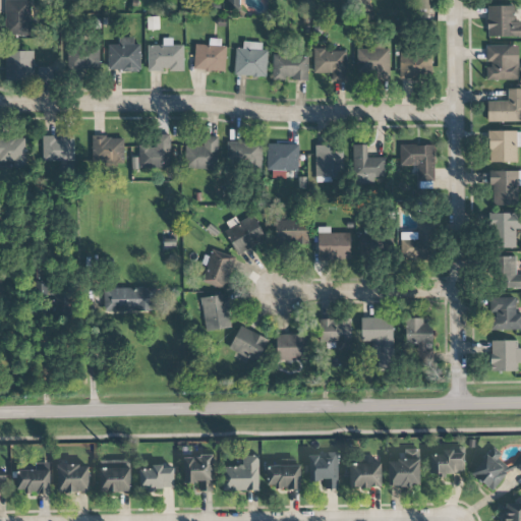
[(227,0),(227,11),(239,11),(239,0),(227,0)]
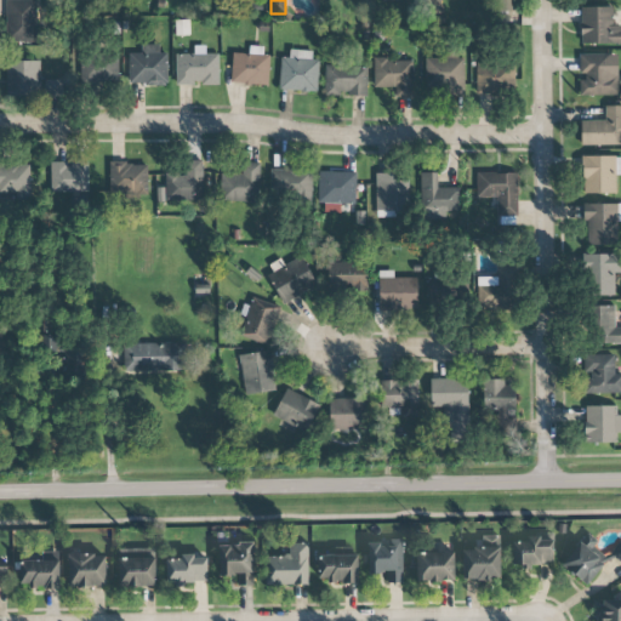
[(613,7),(580,7),(581,45),(620,44),(620,27),(614,28),(613,7)]
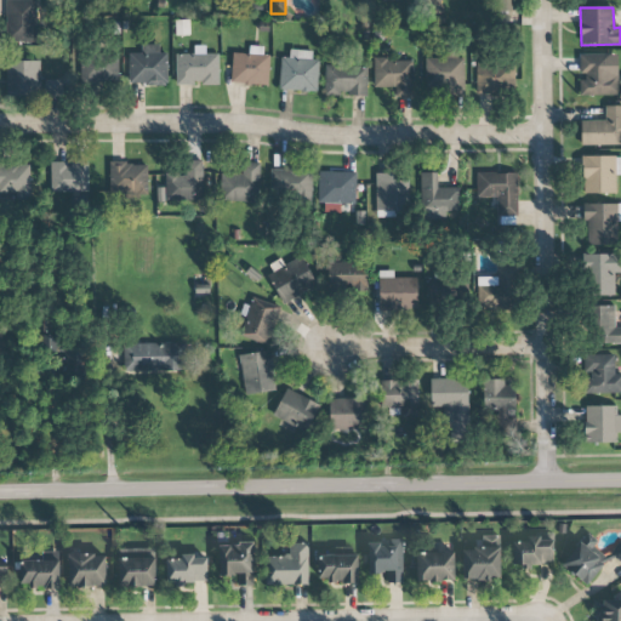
[(167,53),(159,53),(159,45),(141,45),(141,53),(129,53),(127,85),(167,85),(167,53)]
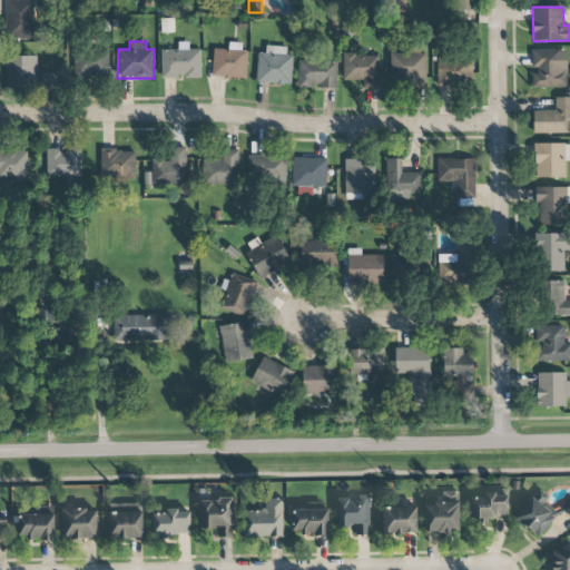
[(200,77),(200,50),(188,50),(188,42),(178,42),(178,50),(161,50),(161,78),(200,77)]
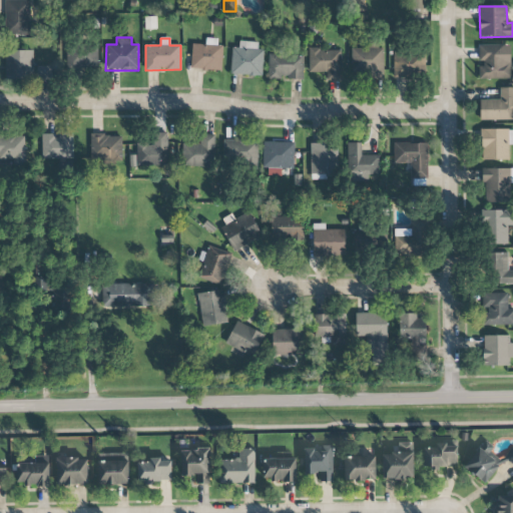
[(205,44),(191,44),(190,69),(221,70),(222,46),(217,45),(217,39),(205,38),(205,44)]
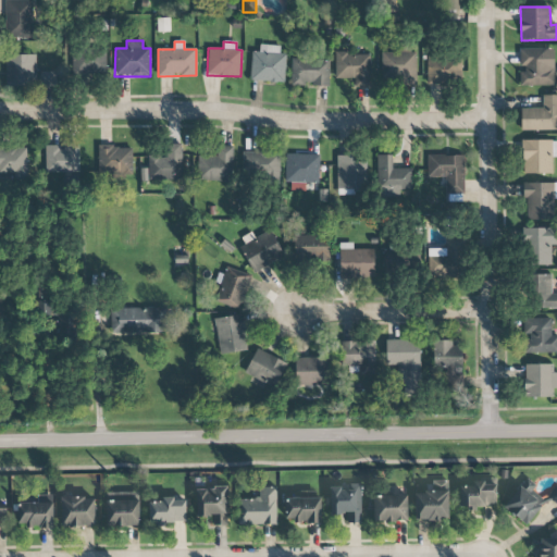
[(283,82),(285,46),(259,45),(259,52),(251,51),(250,81),(283,82)]
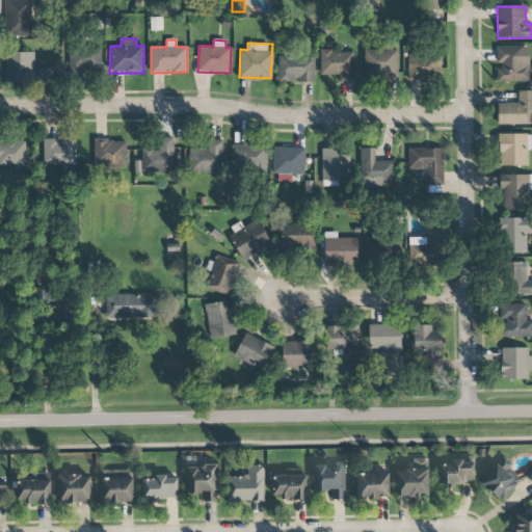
[(530,82),(529,46),(496,47),(497,83),(530,82)]
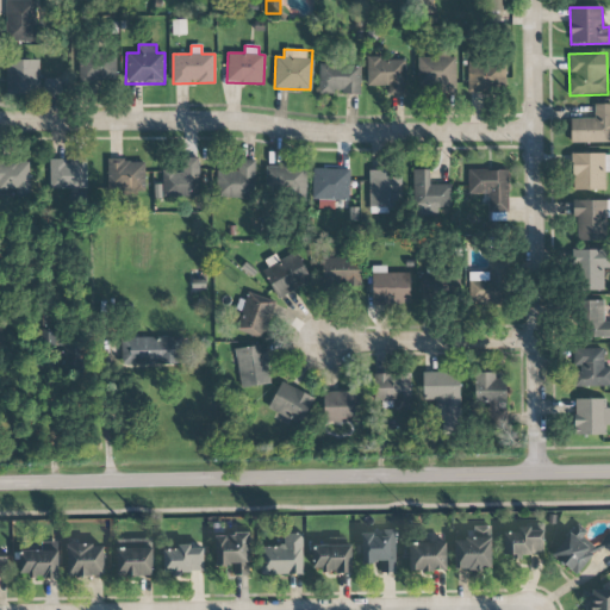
[(387,95),(405,95),(406,61),(380,60),(380,57),(367,56),(366,86),(387,86),(387,95)]
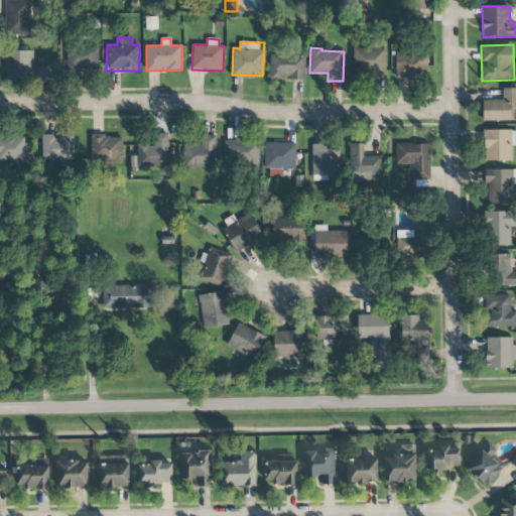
[(98,48),(66,49),(67,71),(99,70),(98,48)]
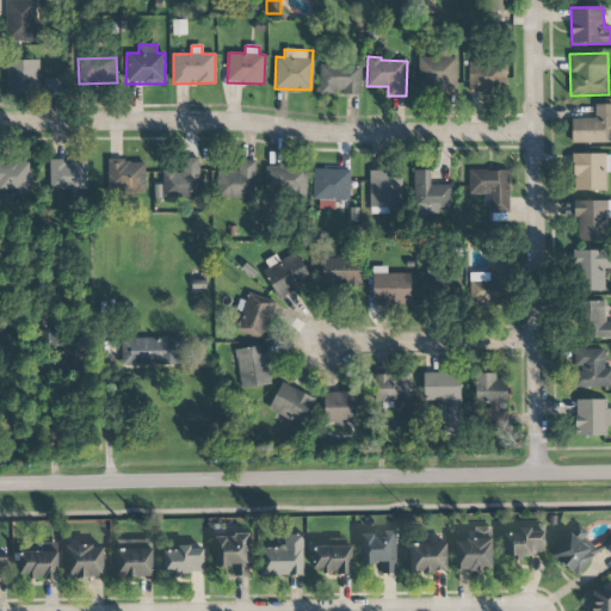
[(418,59),(419,92),(457,91),(456,57),(418,59)]
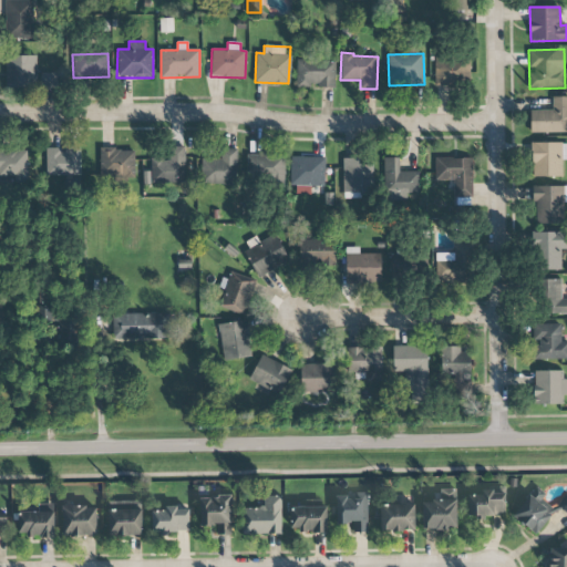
[(37,57),(6,55),(6,88),(35,88),(37,57)]
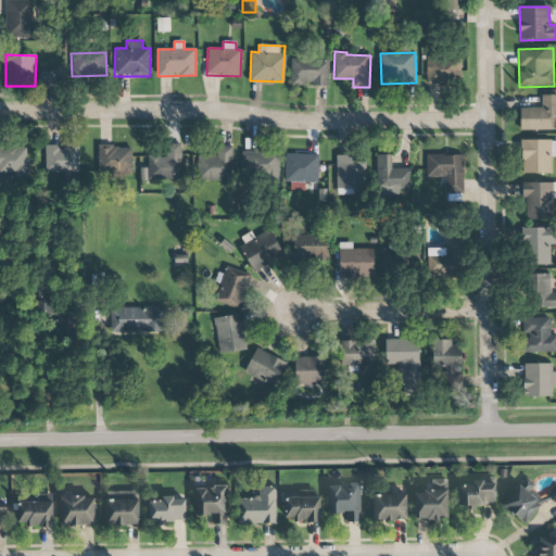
[(428,85),(462,83),(459,55),(426,58),(428,85)]
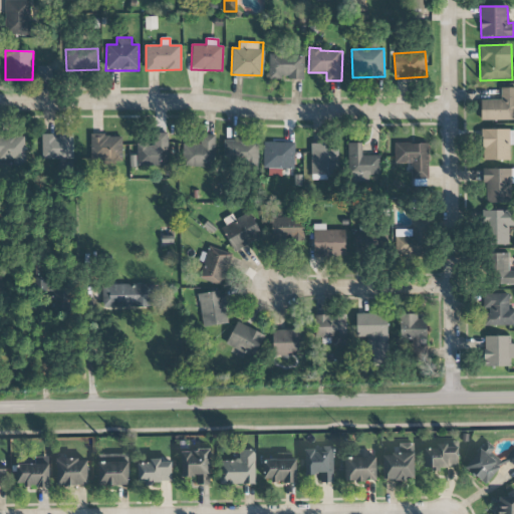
[(304,55),(268,54),(267,78),(288,79),(303,80),(304,55)]
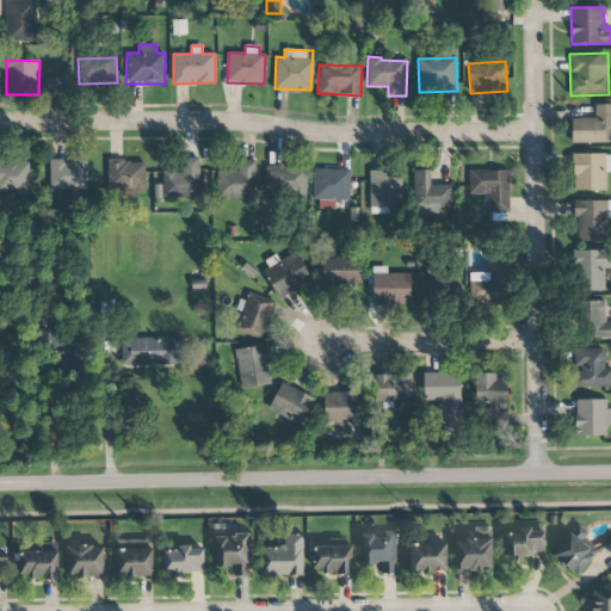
[(62,79),(44,79),(43,94),(61,94),(62,79)]
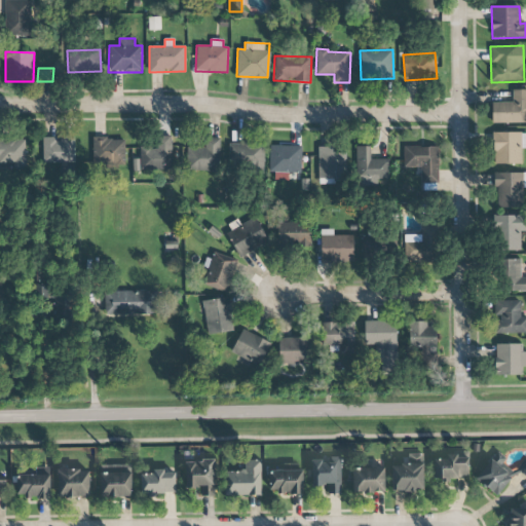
[(491,103),(492,123),(525,122),(525,89),(512,90),(513,102),(491,103)]
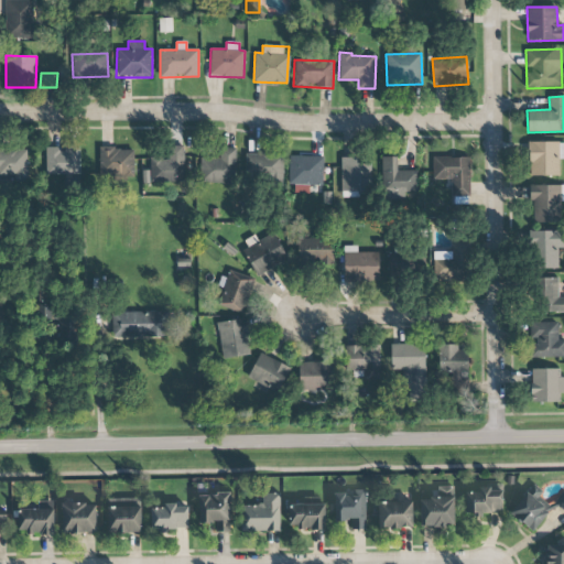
[(560,175),(559,159),(563,159),(563,142),(529,142),(529,176),(560,175)]
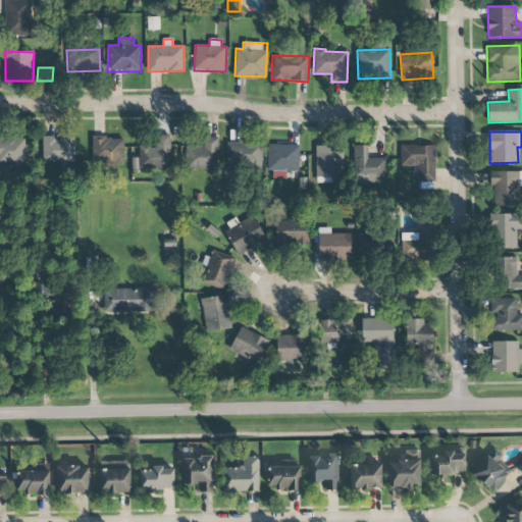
[(73,137),(55,138),(55,136),(42,136),(43,162),(73,161),(73,137)]
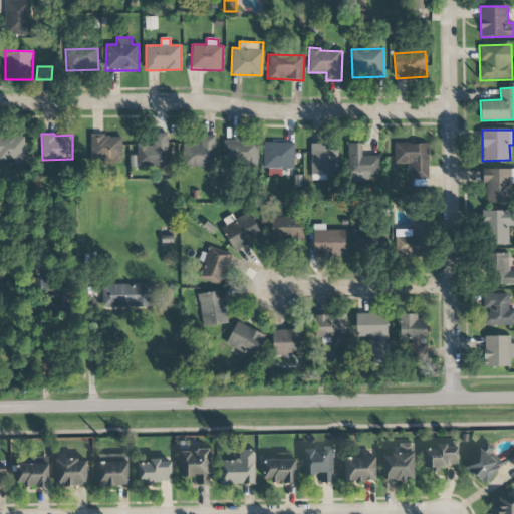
[(90,162),(121,162),(122,136),(90,135),(90,162)]
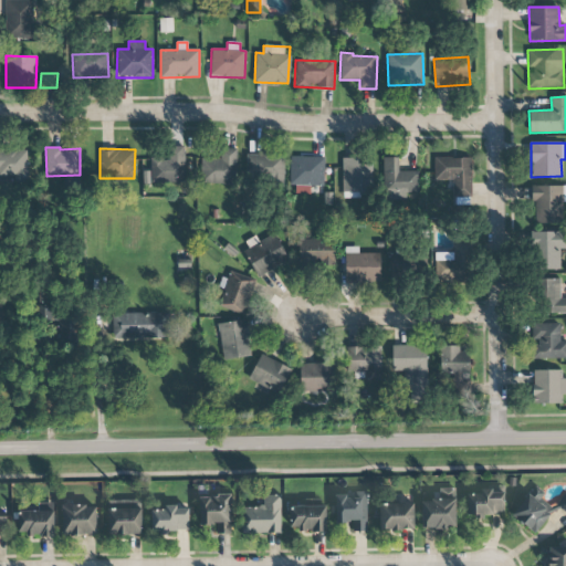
[(185,184),(185,148),(168,148),(168,159),(150,159),(150,184),(185,184)]
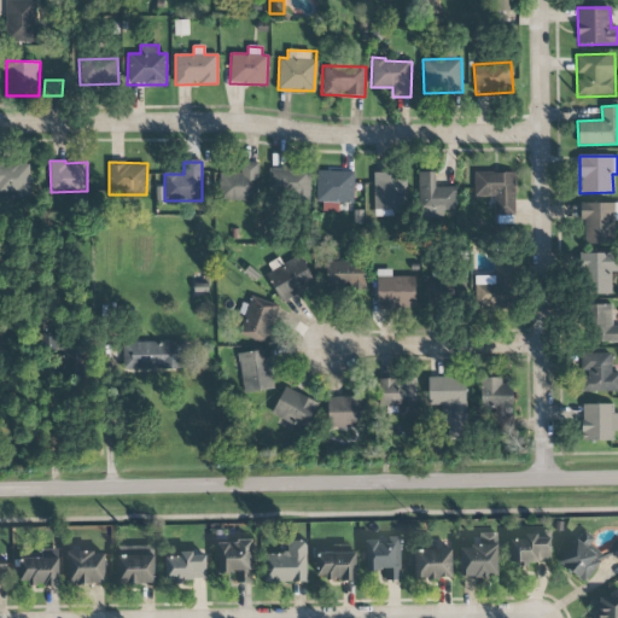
[(221,173),(220,199),(257,202),(258,162),(242,162),(240,173),(221,173)]
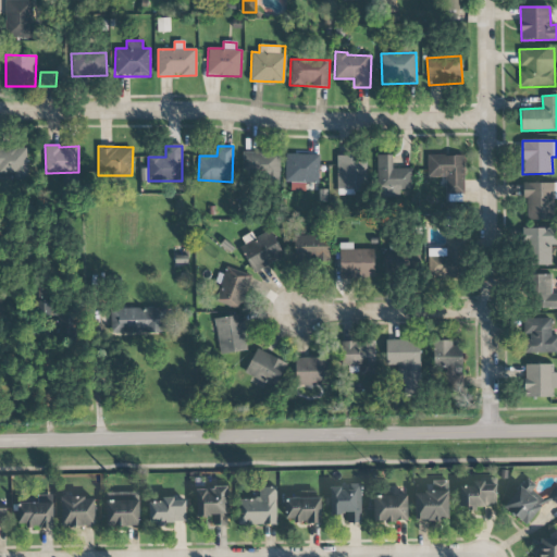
[(27,148),(0,148),(0,174),(10,174),(10,180),(27,180),(27,148)]
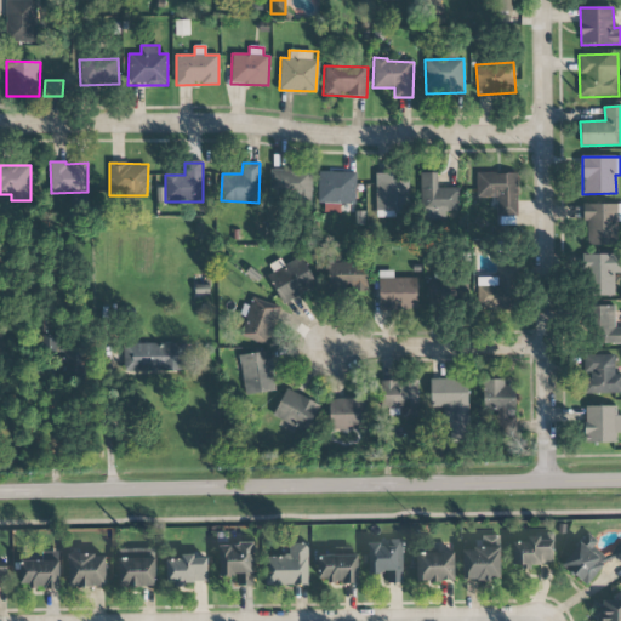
[(271,170),(269,199),(312,200),(312,171),(271,170)]
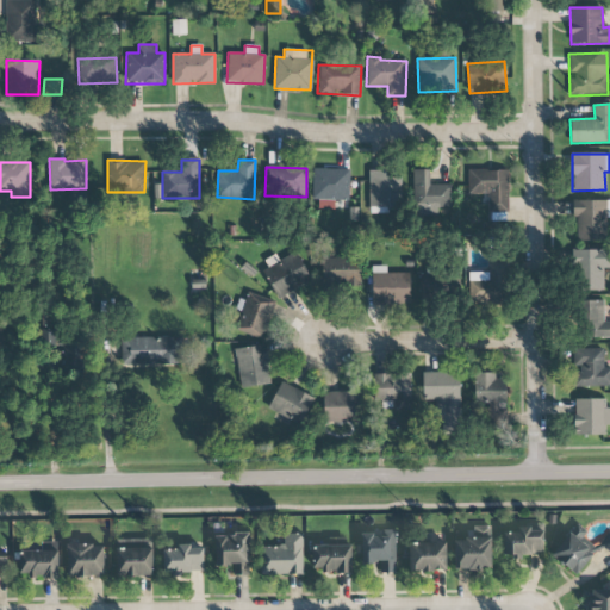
[(312,200),(349,201),(350,169),(313,168),(312,200)]
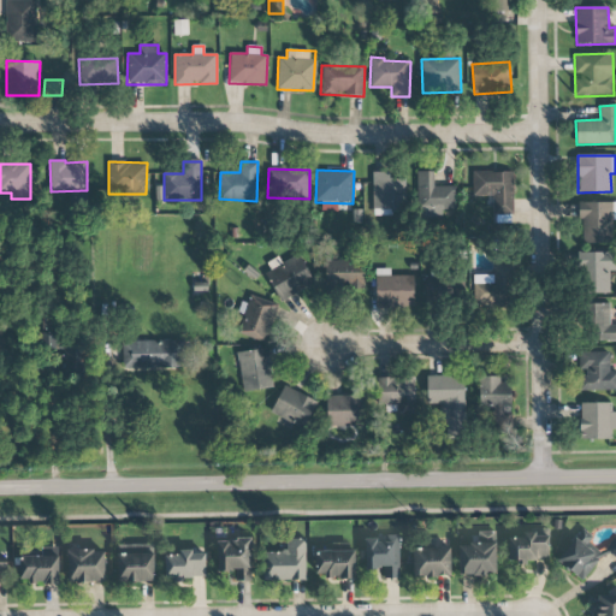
[(404,177),(389,177),(389,172),(373,172),(373,211),(406,209),(404,177)]
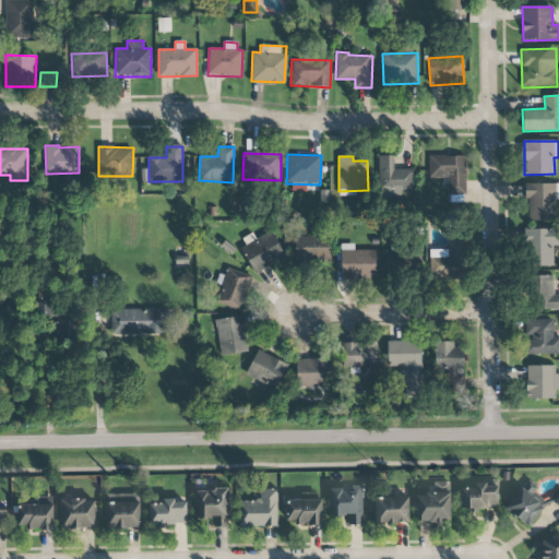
[(379,156),(378,198),(402,199),(402,191),(413,191),(414,169),(394,169),(394,156),(379,156)]
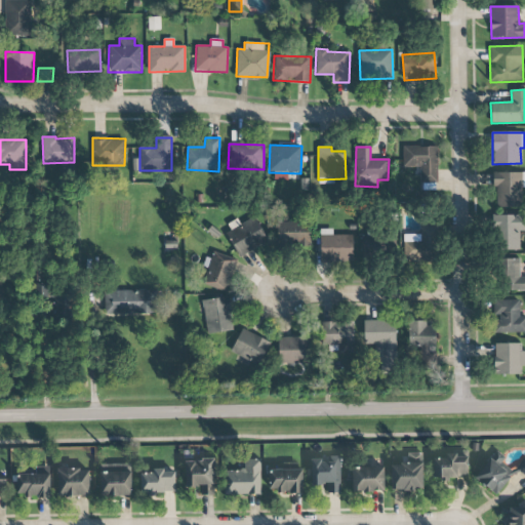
[(437,147),(403,147),(403,167),(420,167),(420,183),(437,183),(437,147)]
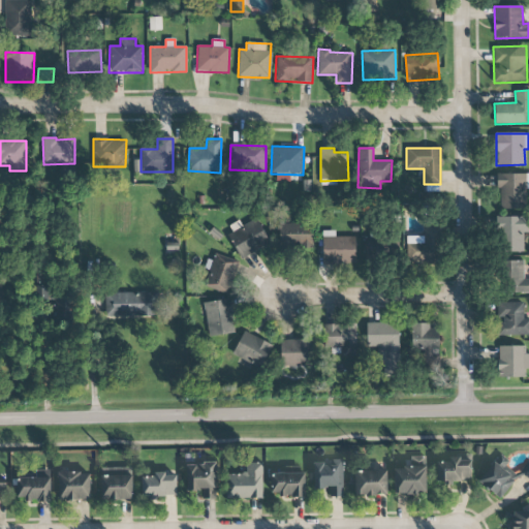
[(528,188),(528,174),(499,174),(498,209),(526,209),(526,188),(528,188)]
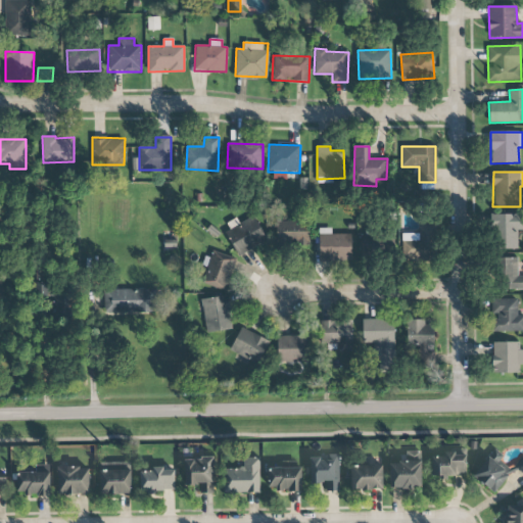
[(520,250),(521,216),(496,215),(495,250),(520,250)]
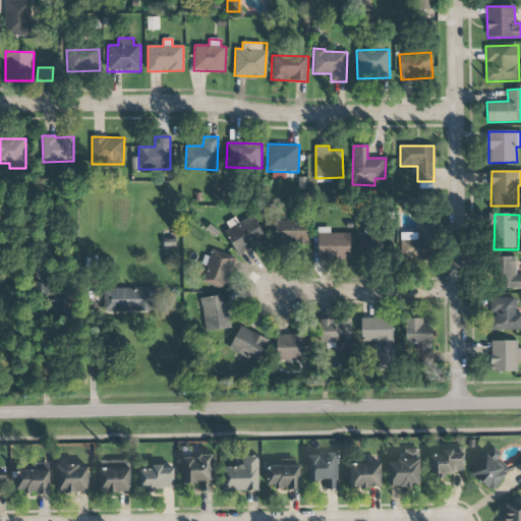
[(224,231),(238,255),(267,239),(252,215),(224,231)]
